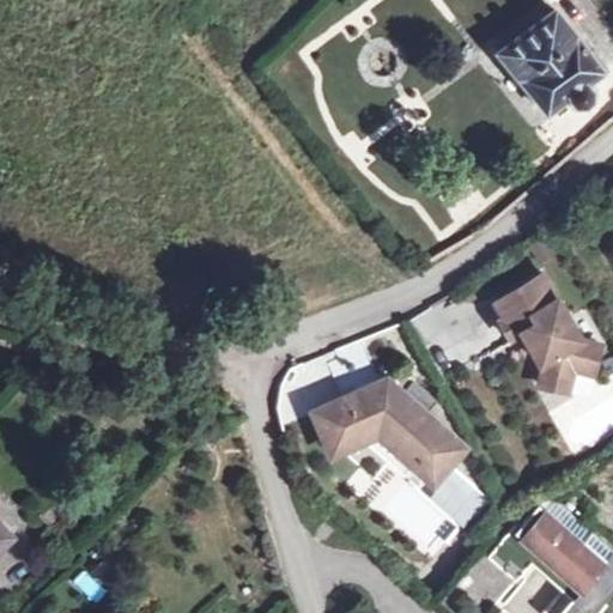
[(554,10),(497,53),(547,113),(601,72),(554,10)]
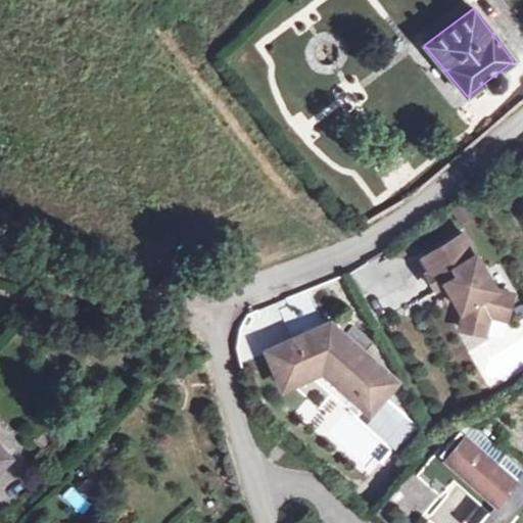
[(466,201),(453,209),(461,222),(473,214),(466,201)]
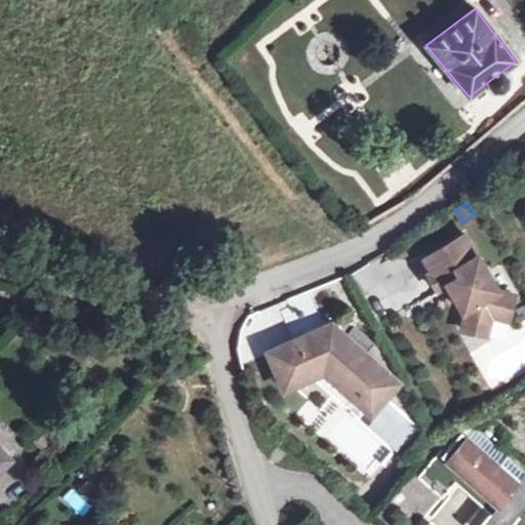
[(466,235),(425,258),(433,272),(429,274),(437,290),(447,284),(454,281),(458,288),(451,292),(460,308),(468,309),(465,320),(488,326),(491,316),(508,321),(515,295),(498,291),(466,235)]
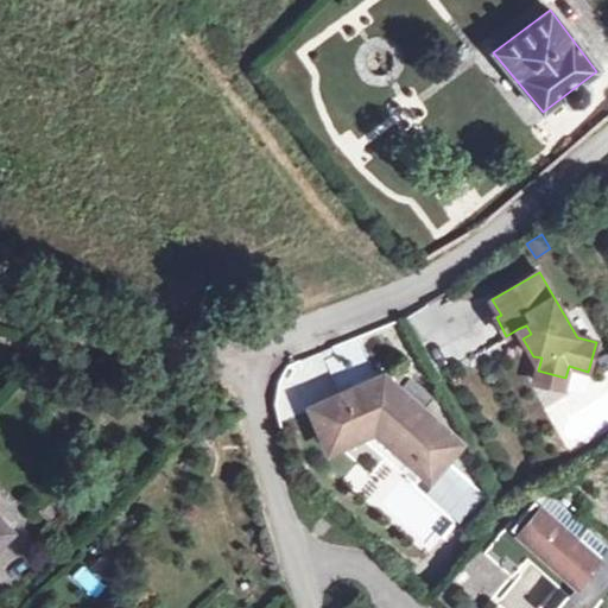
[(518,329),(523,339),(531,334),(526,325),(518,329)]
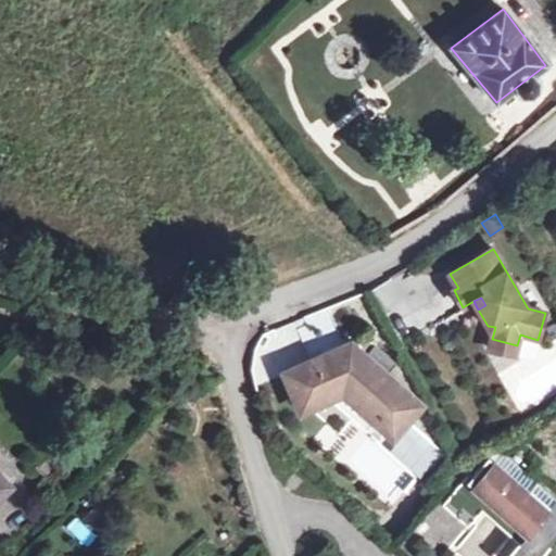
[(346,348),(285,373),(299,407),(310,403),(311,406),(351,391),(363,402),(358,406),(379,424),(382,419),(397,432),(420,406),(387,376),(396,364),(367,338),(358,341),(365,356),(353,363),(346,348)]
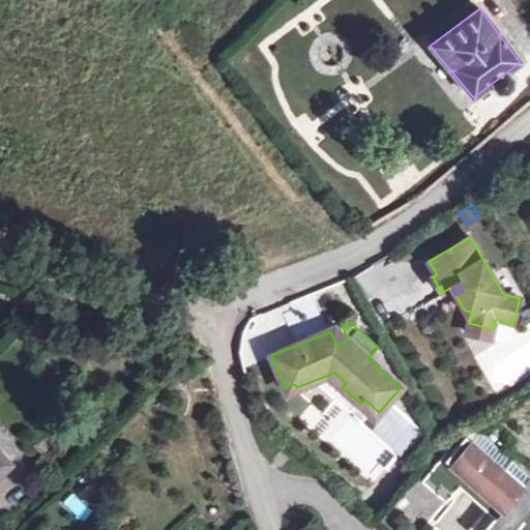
[(469,323),(467,331),(491,337),(493,329),(469,323)]
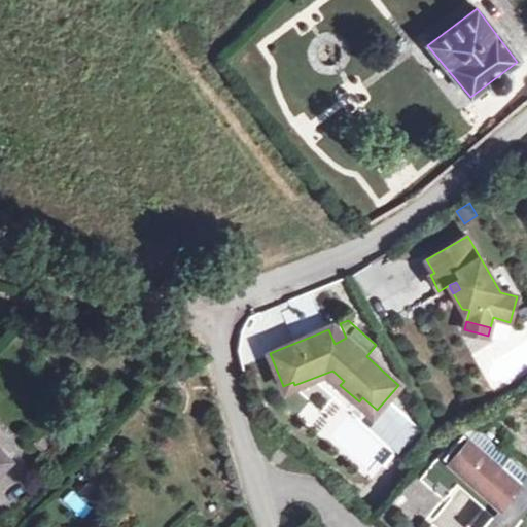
[(362,397),(359,401),(373,415),(377,410),(362,397)]
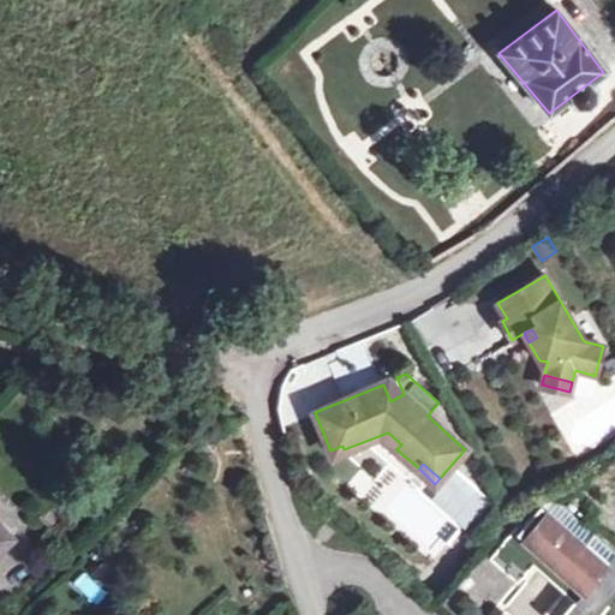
[(519,523),(489,556),(518,583),(532,565),(539,556),(569,581),(561,591),(542,614),(543,614),(593,614),(614,590),(614,553),(554,500),(539,506),(521,526),(519,523)]
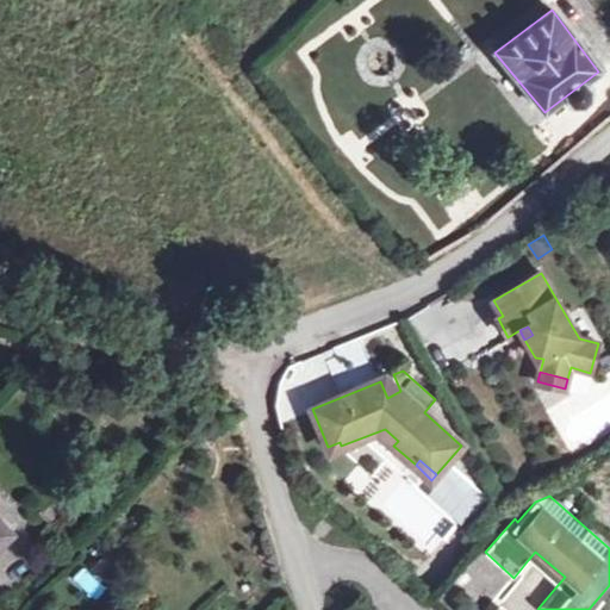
[(535,552),(528,560),(556,586),(565,577),(535,552)]
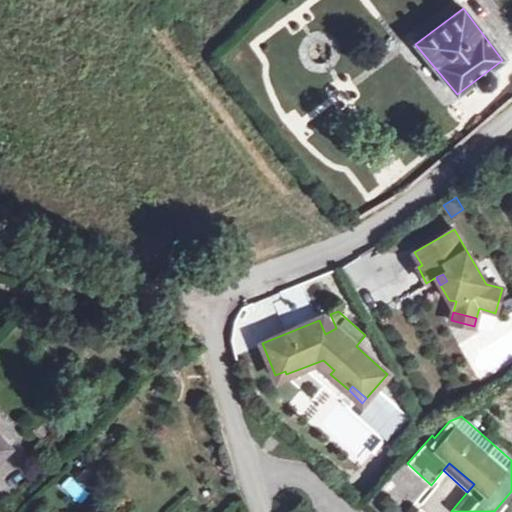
[(72,474),(60,483),(77,506),(89,498),(72,474)]
